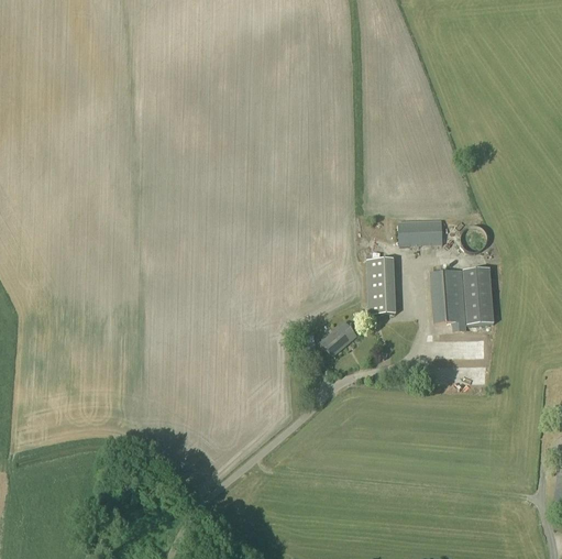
[(398,245),(442,244),(442,219),(397,220),(398,245)]
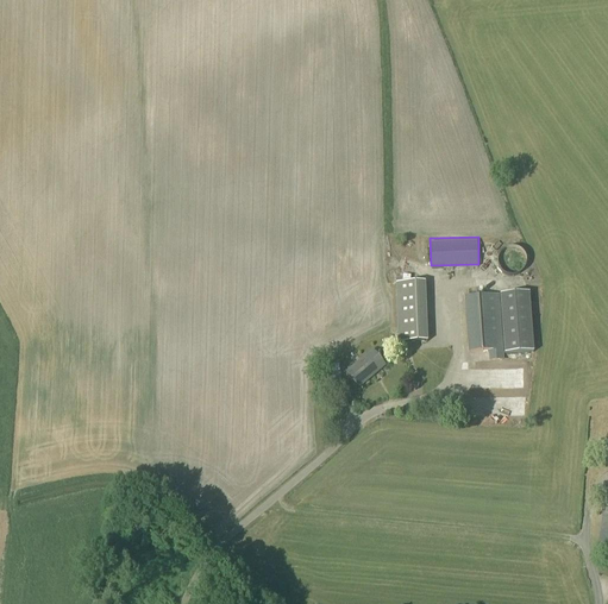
[(427,275),(400,275),(402,333),(430,332),(427,275)]
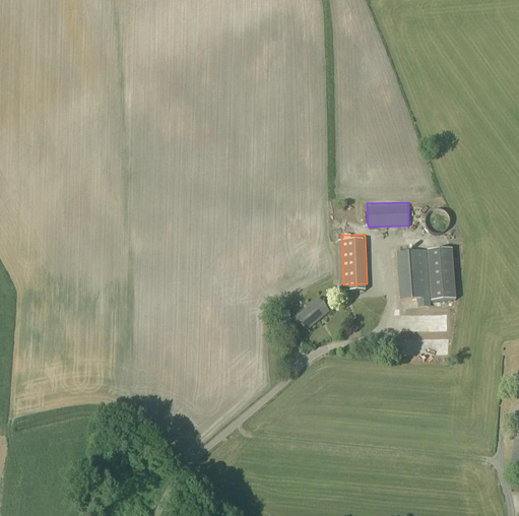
[(431,300),(457,298),(452,247),(427,249),(431,300)]
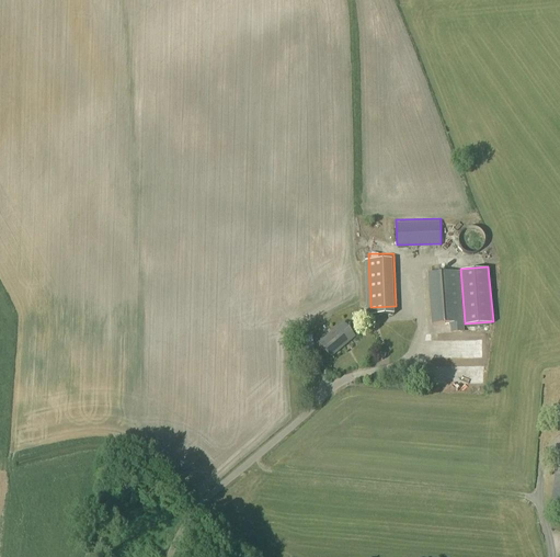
[(465,329),(459,268),(427,271),(432,322),(450,320),(450,330),(465,329)]
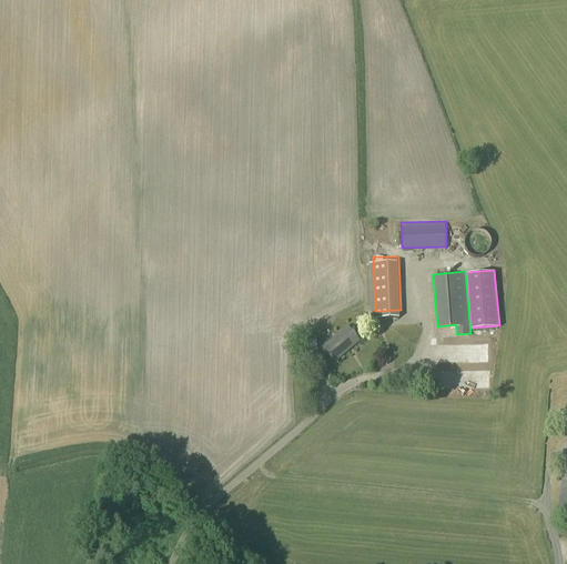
[(336,358),(360,338),(347,324),(325,344),(336,358)]
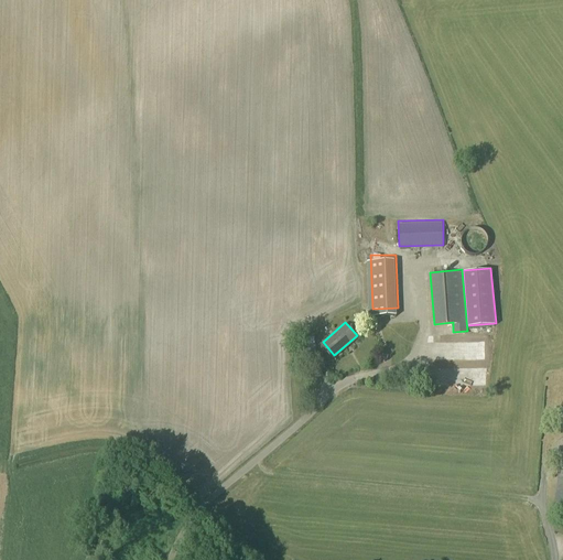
[(491,334),(440,336),(440,356),(493,354),(491,334)]
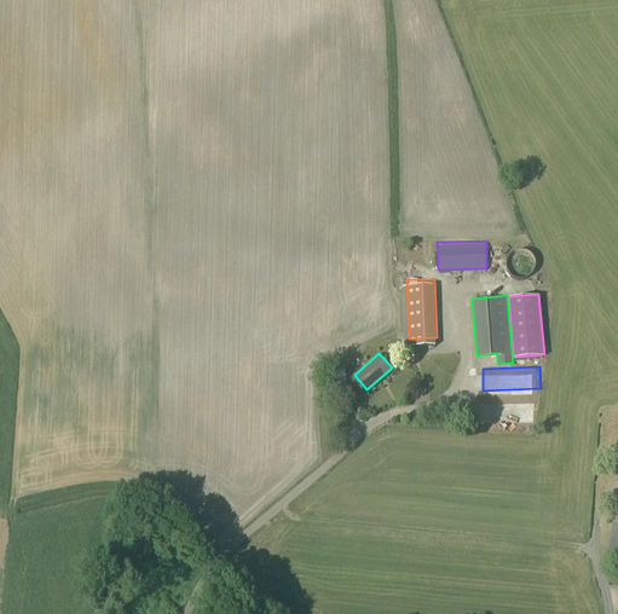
[(347,387),(346,374),(324,376),(325,386),(329,386),(329,388),(336,387),(336,388),(347,387)]
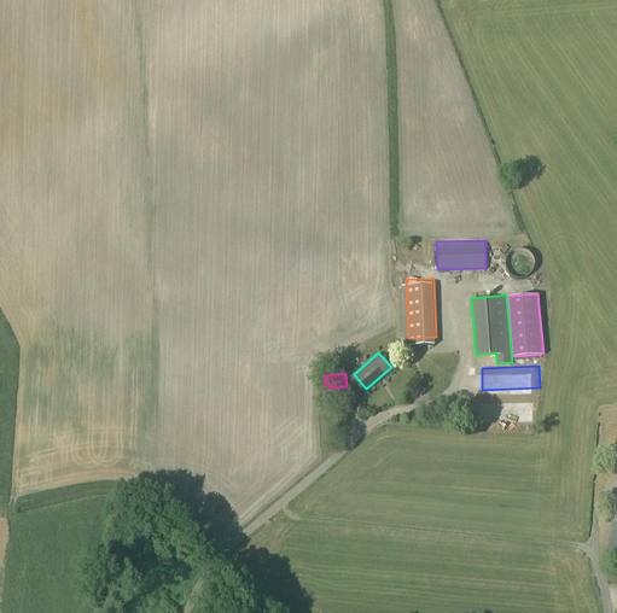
[(516,401),(516,416),(523,416),(523,407),(528,407),(528,401),(516,401)]
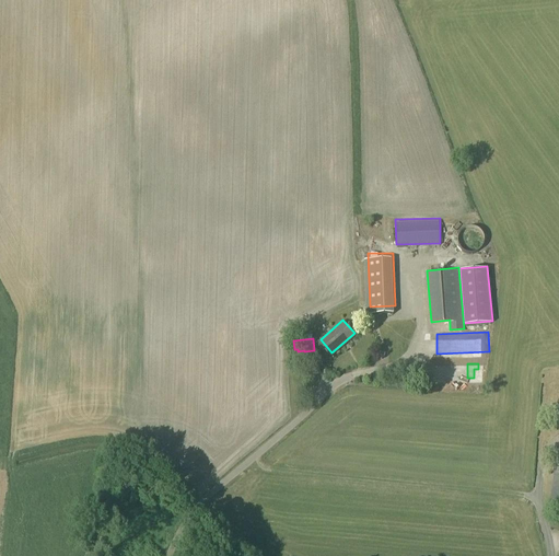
[(558,479),(554,478),(549,506),(558,507),(558,479)]
